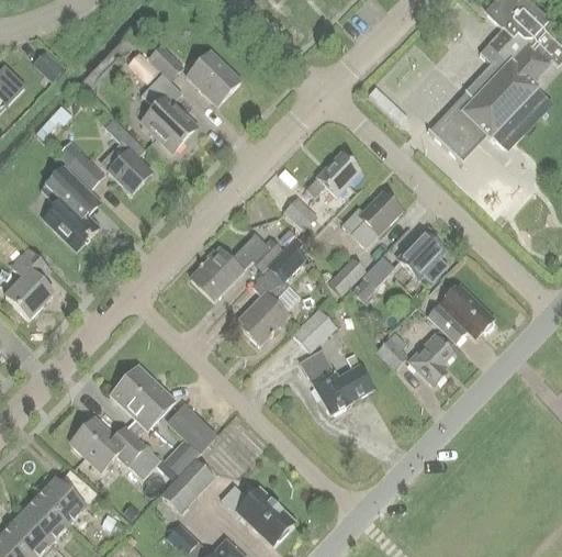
[(434,131),(429,126),(428,127),(463,162),(464,160),(460,155),(484,130),(491,135),(493,133),(499,140),(505,145),(550,99),(544,93),(537,86),(539,85),(534,79),(551,62),(550,60),(552,57),(559,64),(561,59),(561,35),(548,22),(551,19),(530,0),(496,0),(487,10),(504,25),(481,49),(492,60),(465,89),(470,93),(434,131)]
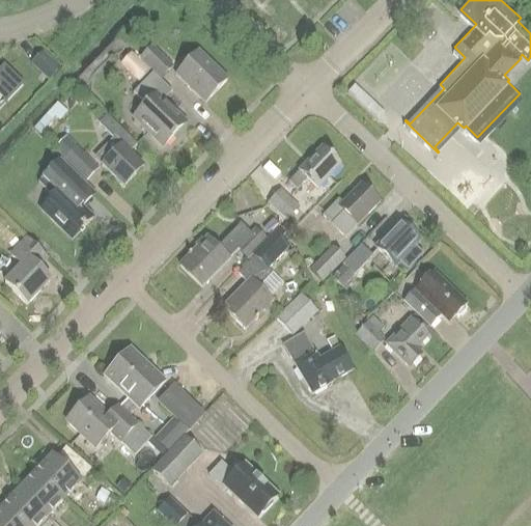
[(152,46),(141,57),(150,67),(154,71),(160,76),(172,64),(152,46)]
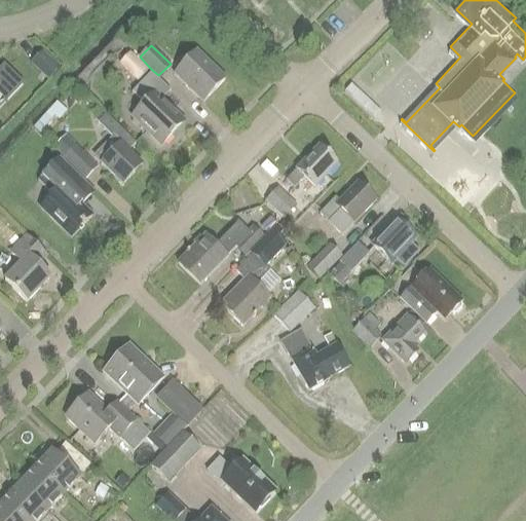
[(47,78),(61,64),(42,46),(29,60),(47,78)]
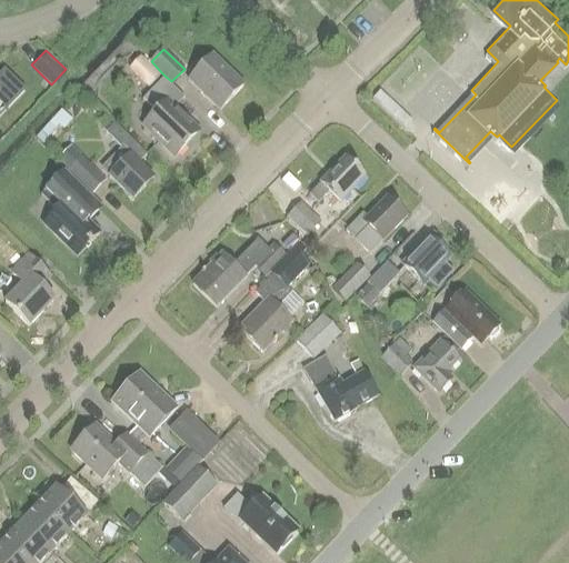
[(161,72),(141,52),(129,66),(149,84),(161,72)]
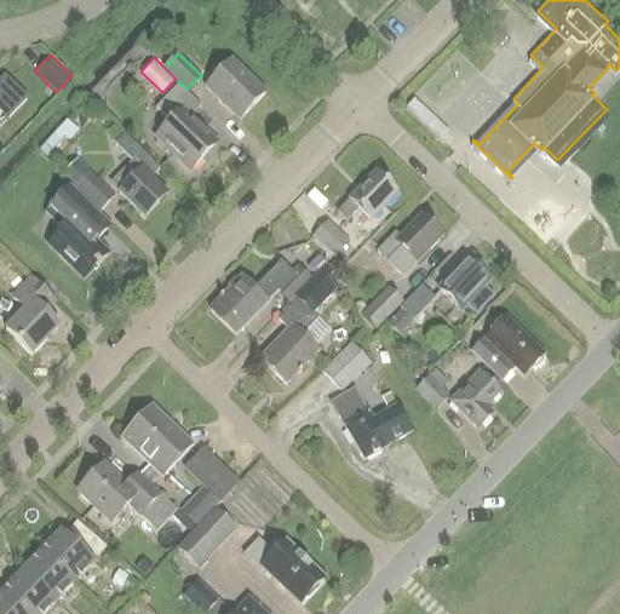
[(265,90),(231,57),(205,85),(239,116),(265,90)]
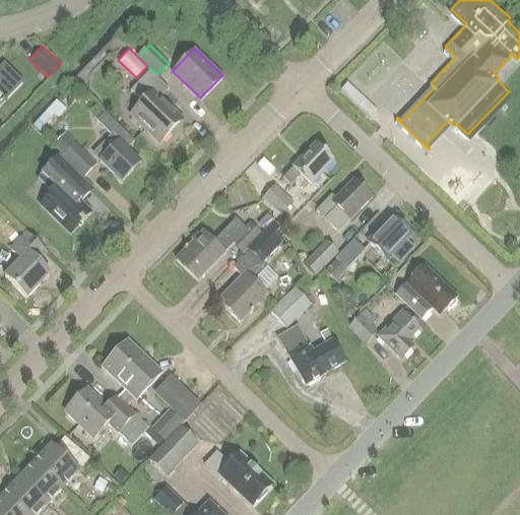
[(0,88),(16,72),(3,59),(0,62),(0,88)]
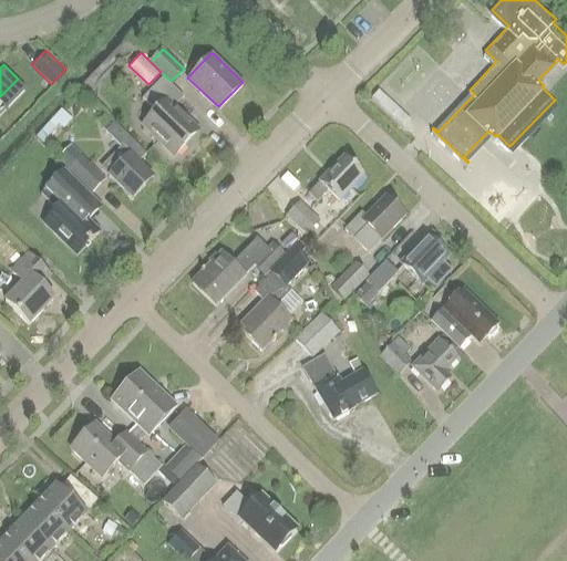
[(92,72),(81,83),(91,92),(101,81),(92,72)]
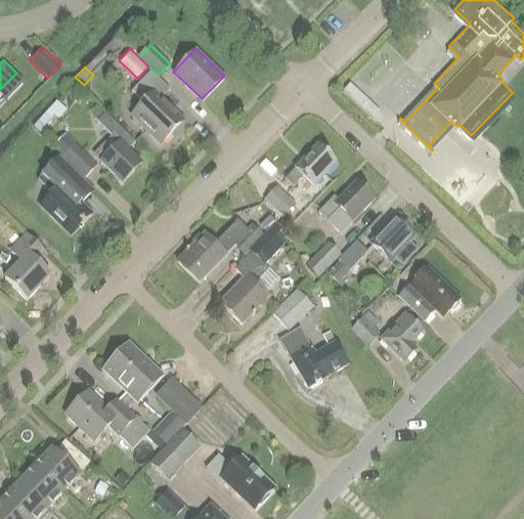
[(151,70),(132,89),(144,101),(132,114),(161,141),(182,118),(160,96),(169,86),(158,75),(151,70)]
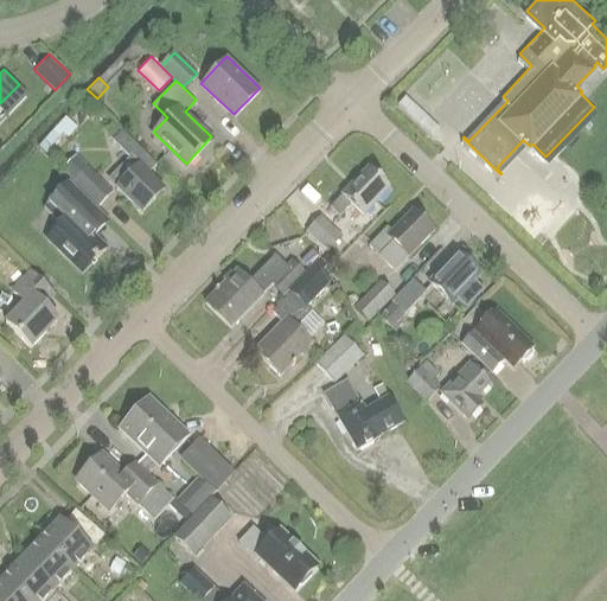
[(439,125),(406,93),(397,102),(432,134),(439,125)]
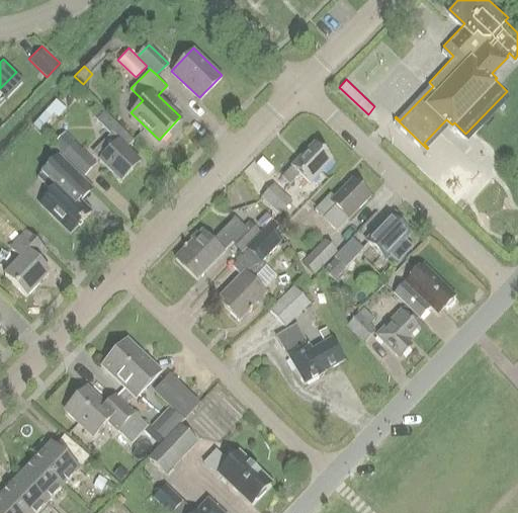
[(116,139),(98,157),(120,178),(140,159),(124,145),(133,138),(105,110),(97,118),(116,139)]
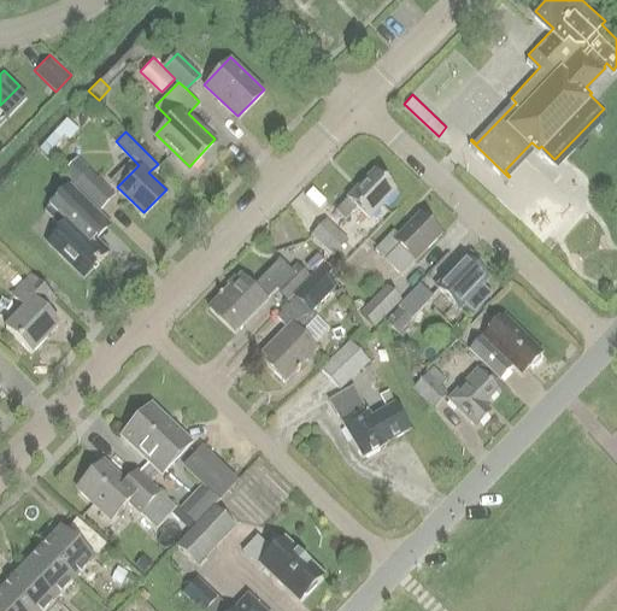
[(52,145),(45,139),(39,145),(57,162),(63,154),(52,145)]
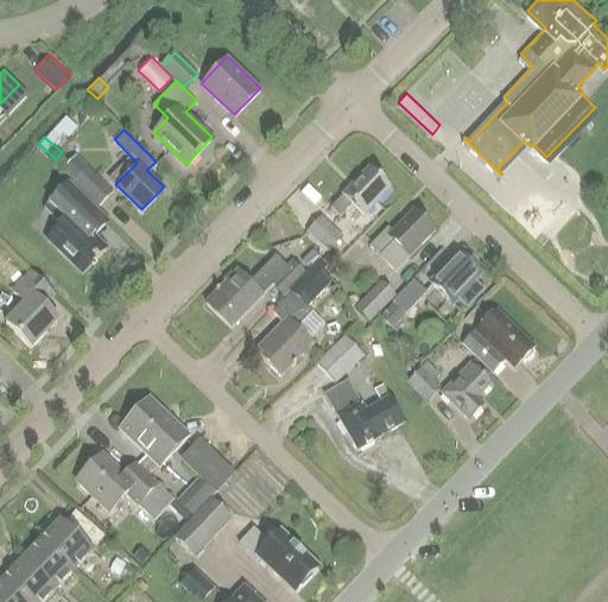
[(353,201),(365,211),(391,185),(368,163),(341,191),(342,192),(330,203),(341,214),(353,201)]
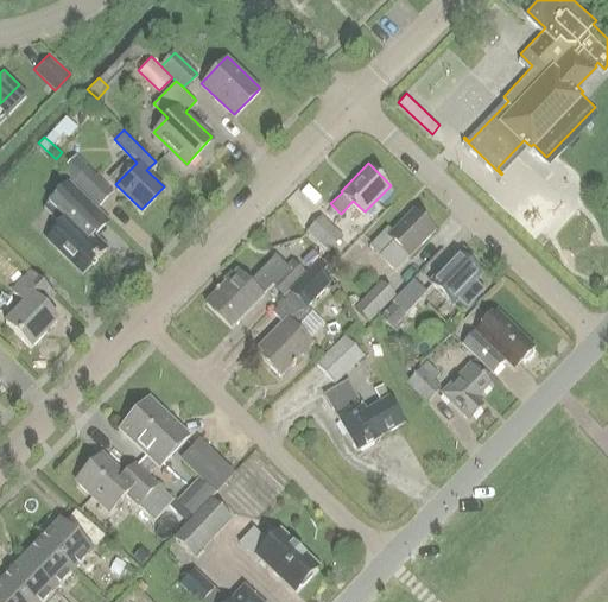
[(103,191),(83,171),(75,178),(95,198),(103,191)]
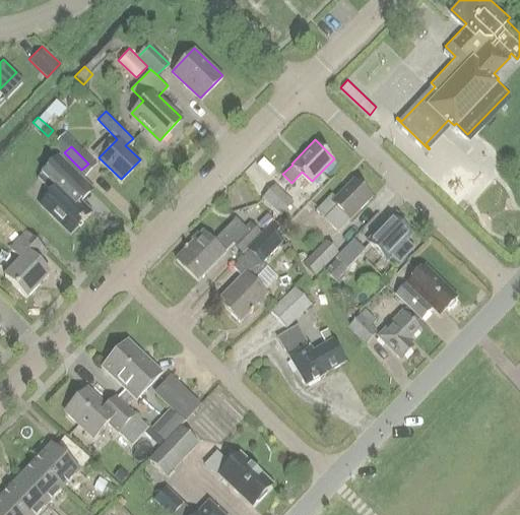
[(37,175),(52,189),(40,202),(70,232),(91,210),(80,199),(92,188),(80,176),(58,154),(37,175)]
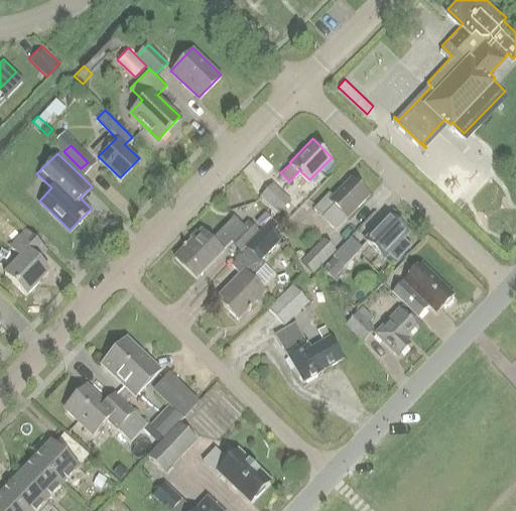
[(369,194),(351,175),(334,194),(330,189),(313,207),(336,228),(369,194)]
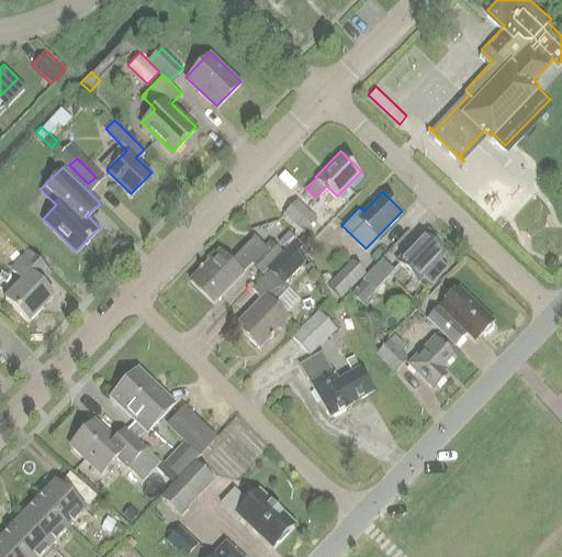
[(295,198),(283,211),(303,229),(315,215),(295,198)]
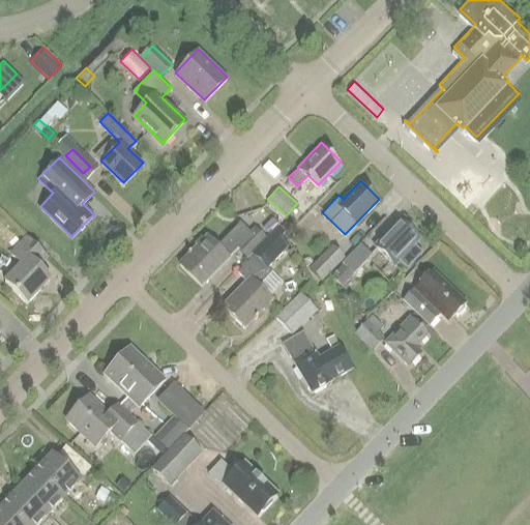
[(290,214),(282,224),(289,230),(297,221),(290,214)]
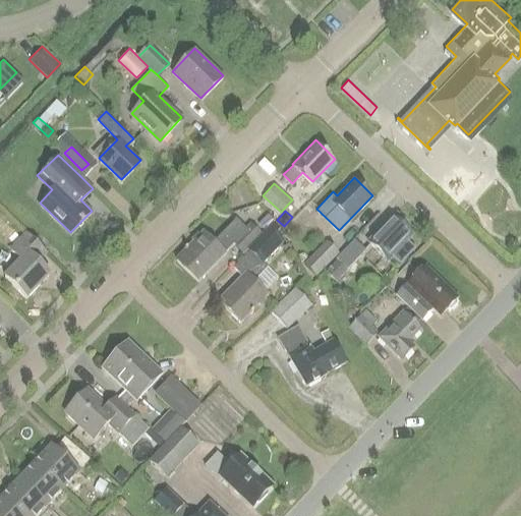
[(275,219),(268,212),(258,221),(265,228),(275,219)]
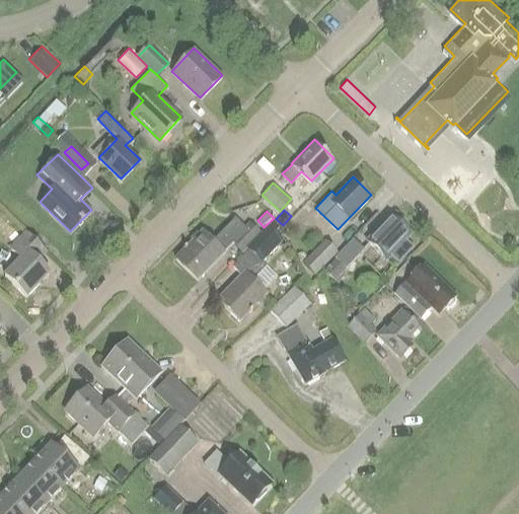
[(390,213),(366,238),(386,258),(390,253),(398,261),(414,245),(405,237),(411,232),(390,213)]
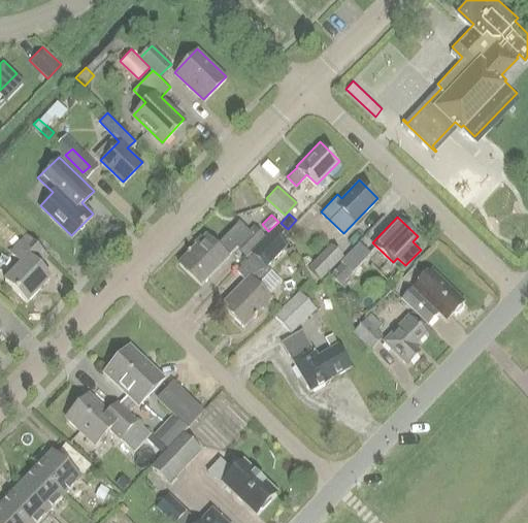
[(178,260),(200,282),(228,254),(227,254),(237,243),(245,253),(264,235),(254,225),(249,229),(239,219),(216,242),(205,232),(178,260)]
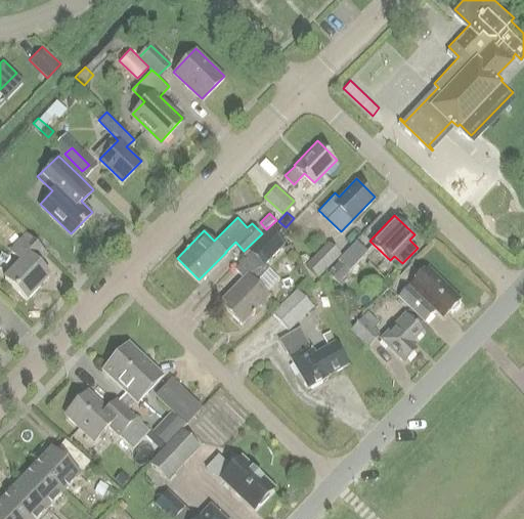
[(219,300),(242,321),(268,294),(254,279),(267,266),(264,263),(288,238),(273,223),(249,248),(251,251),(235,266),(244,274),(219,300)]
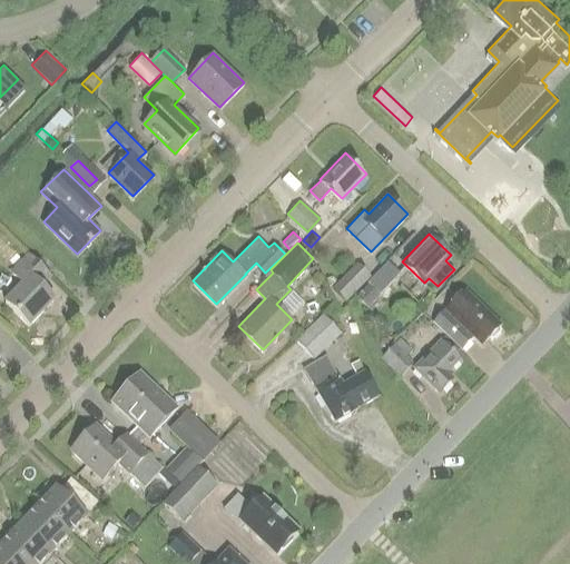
[(22,282),(5,299),(29,323),(53,297),(38,283),(48,274),(27,253),(10,270),(22,282)]
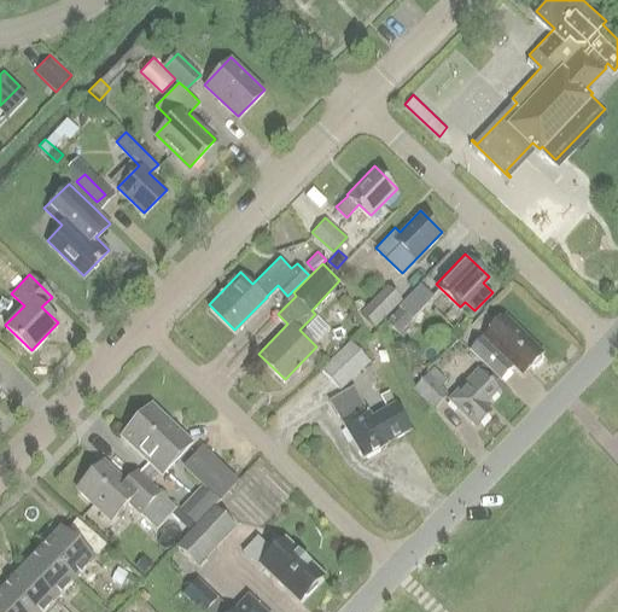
[(423,281),(400,304),(407,312),(412,316),(435,293),(423,281)]
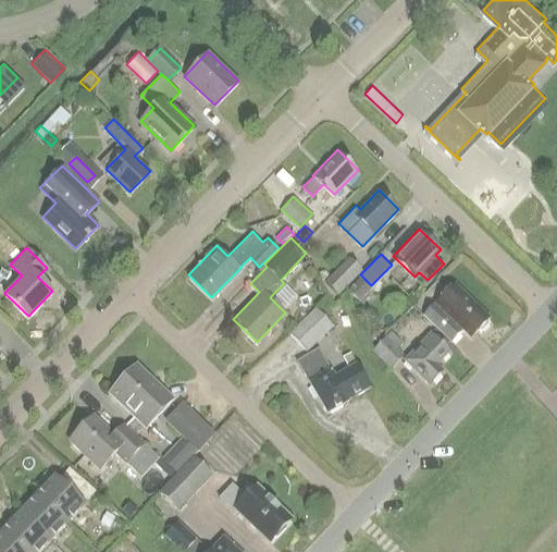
[(361,269),(348,256),(326,278),(338,291),(361,269)]
